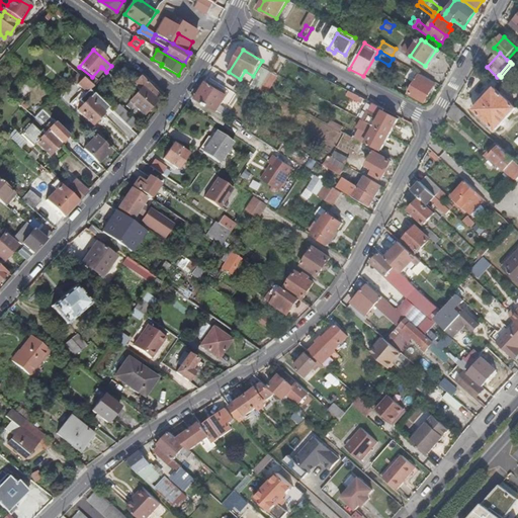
[(517,69),(512,64),(501,77),(508,83),(517,72),(517,69)]
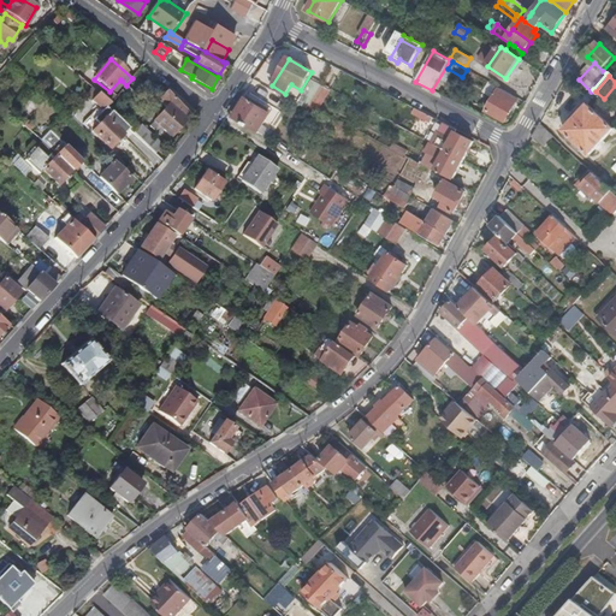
[(122,81),(107,99),(112,102),(122,92),(126,86),(122,81)]
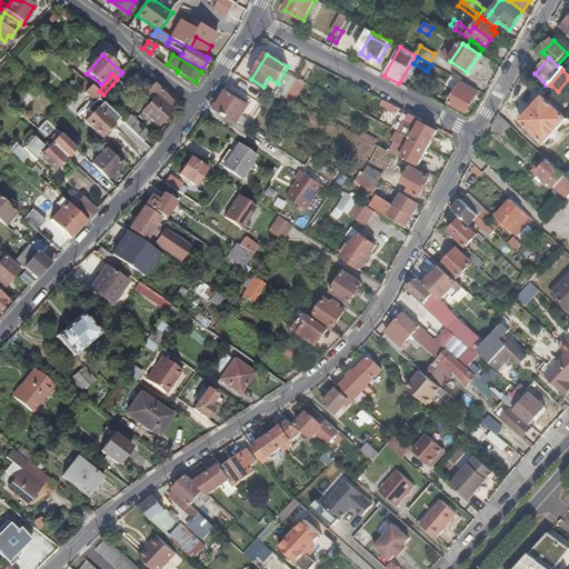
[(289,75),(275,97),(282,101),(283,102),(297,80),(289,75)]
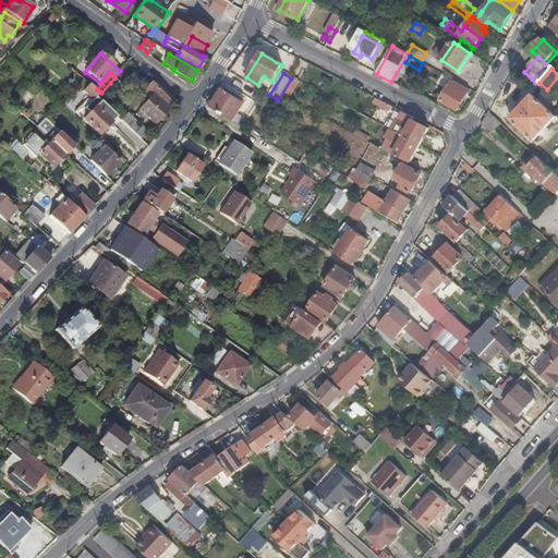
[(101,93),(97,98),(100,101),(106,107),(121,92),(130,99),(126,104),(131,108),(135,105),(140,109),(147,117),(155,123),(167,110),(166,108),(171,102),(152,83),(144,91),(136,92),(131,86),(134,82),(129,76),(117,88),(110,83),(101,93)]
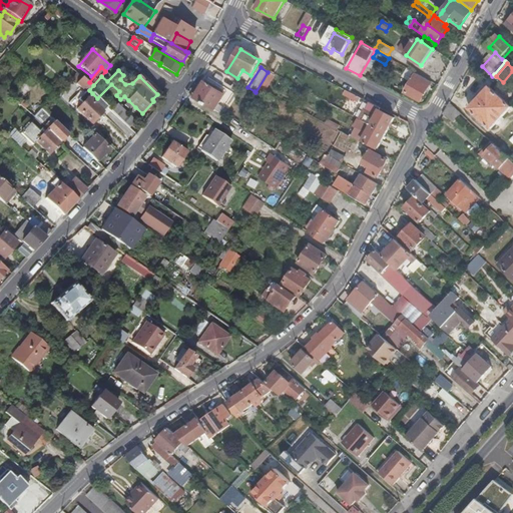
[(422,101),(432,83),(417,74),(407,91),(422,101)]
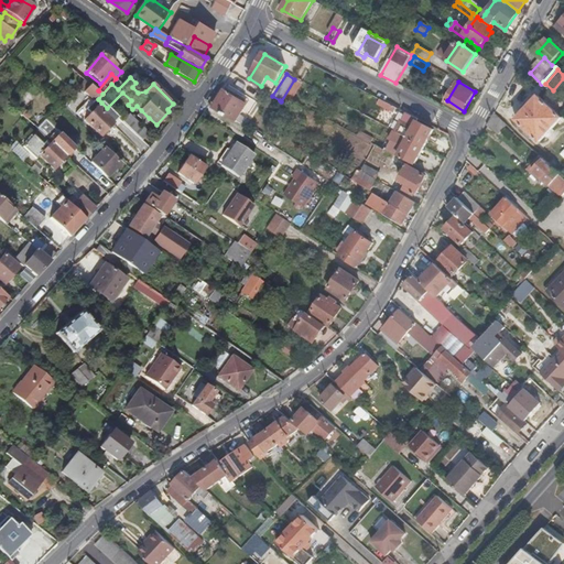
[(98,90),(90,84),(85,91),(96,101),(98,99),(102,94),(98,90)]
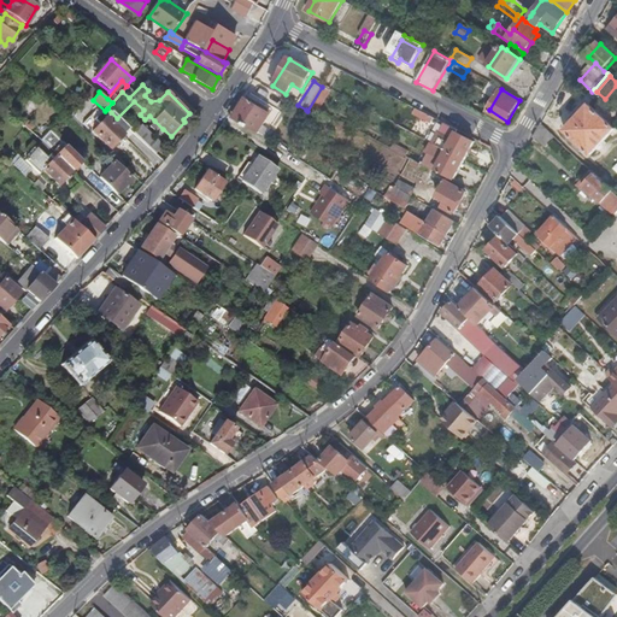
[(250,94),(248,98),(263,107),(259,113),(269,119),(275,110),(250,94)]
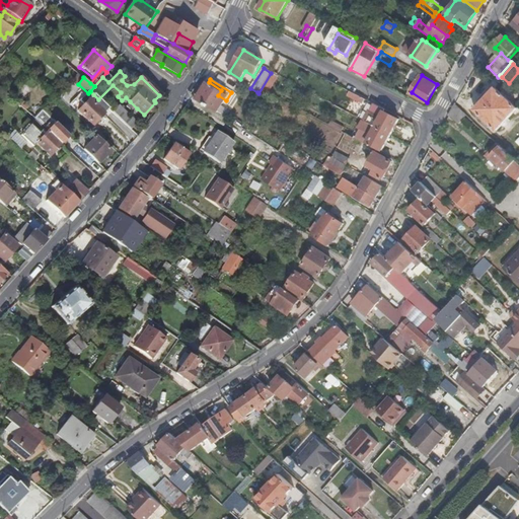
[(209,82),(198,99),(227,119),(232,110),(223,104),(226,100),(218,95),(221,90),(209,82)]
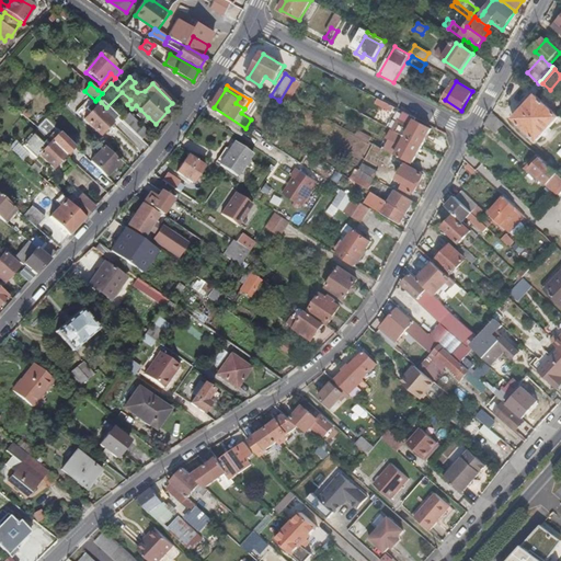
[(540,142),(560,119),(560,118),(538,96),(517,119),(540,142)]
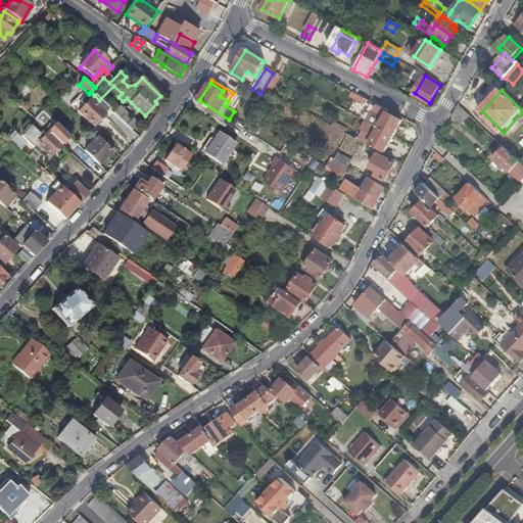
[(260,94),(259,93),(257,98),(266,103),(269,98),(260,94)]
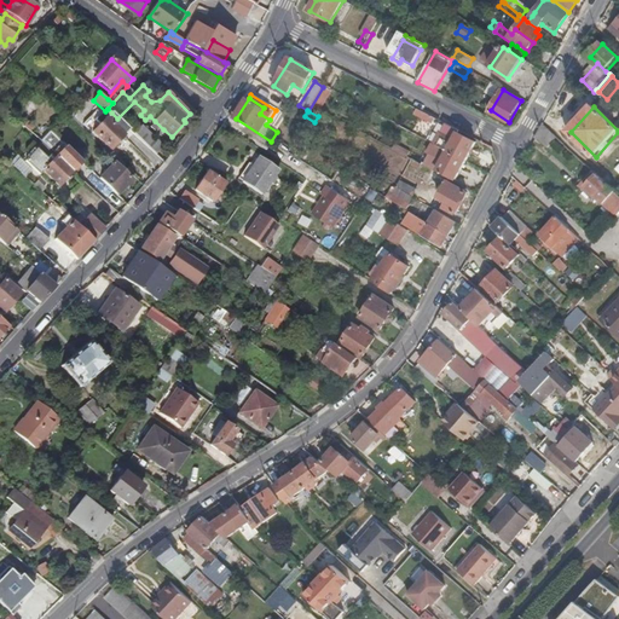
[(429,115),(418,110),(416,115),(422,119),(423,119),(427,120),(429,115)]
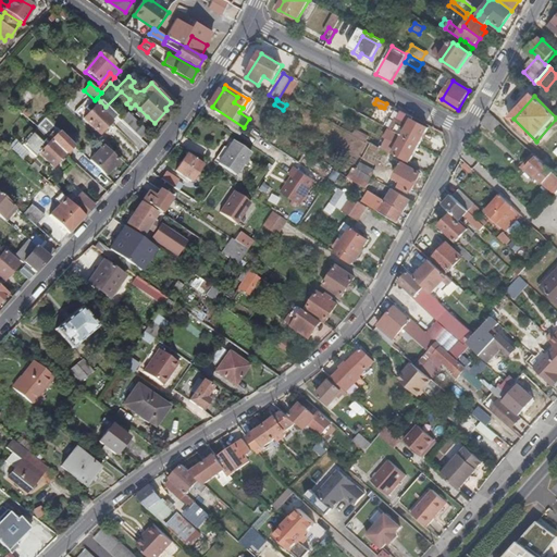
[(106,107),(100,101),(89,112),(84,108),(79,112),(85,118),(83,120),(99,135),(116,118),(106,107)]
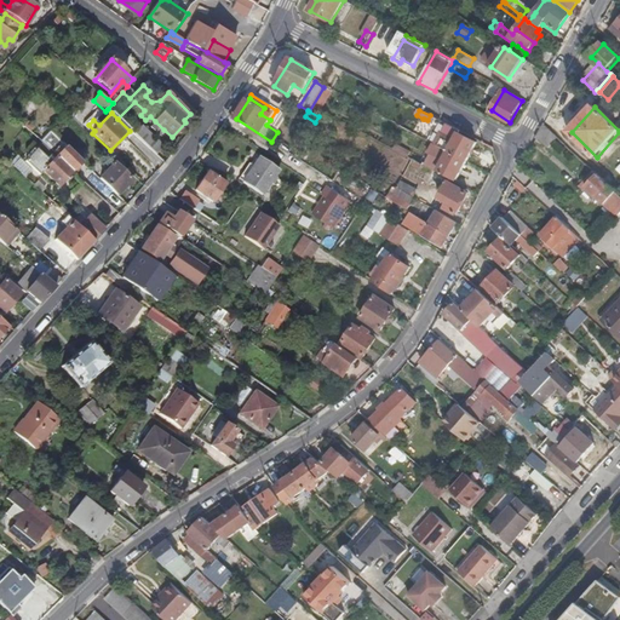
[(159,135),(164,130),(155,121),(151,126),(159,135)]
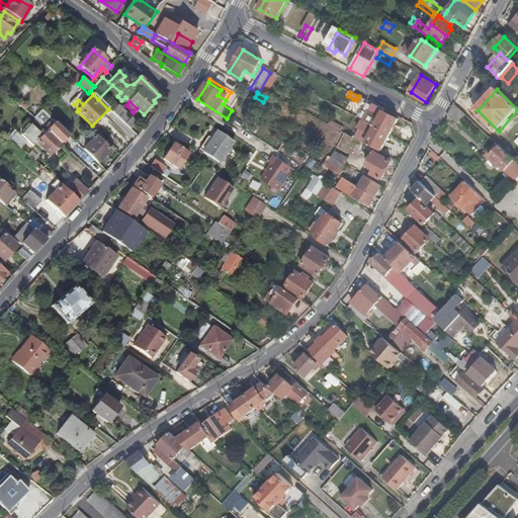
[(456,104),(450,114),(459,123),(467,114),(456,104)]
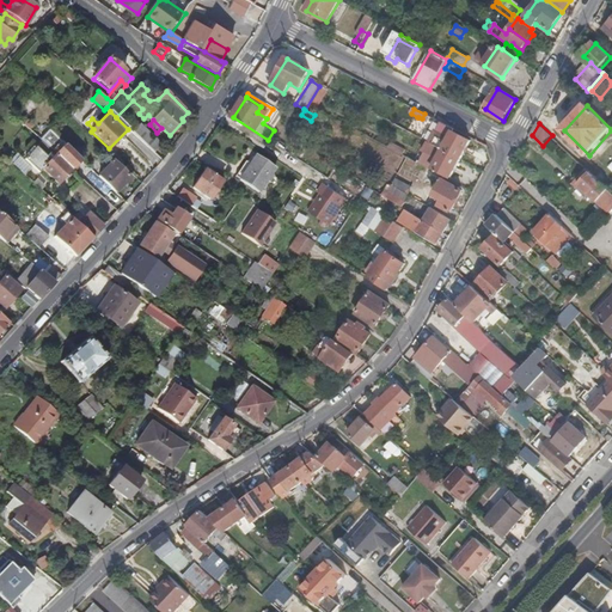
[(132,132),(151,154),(160,147),(141,124),(132,132)]
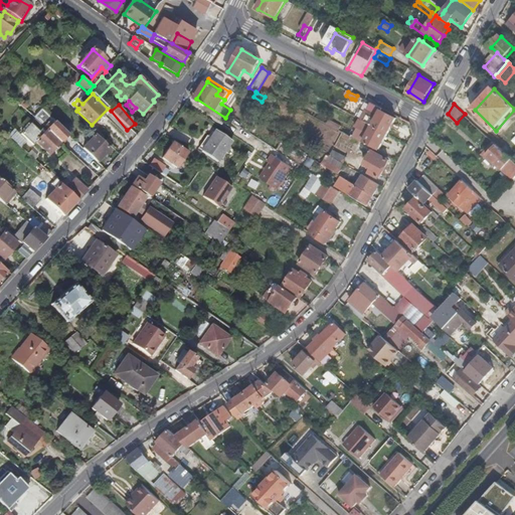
[(67,134),(42,111),(40,109),(33,116),(43,126),(60,142),(67,134)]
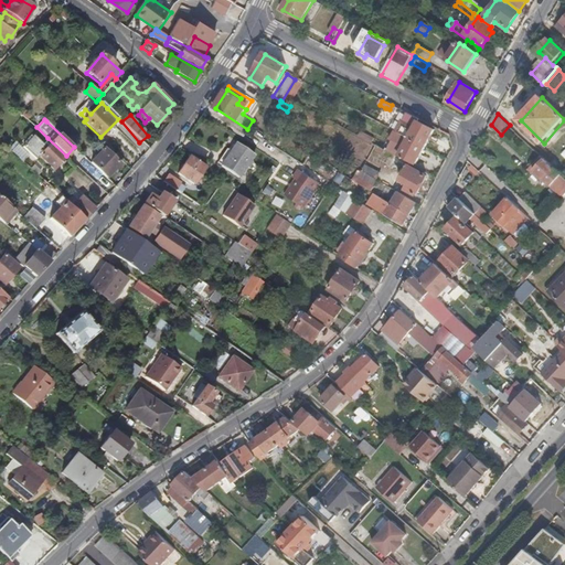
[(403,123),(398,132),(409,139),(427,148),(436,131),(419,123),(415,129),(403,123)]
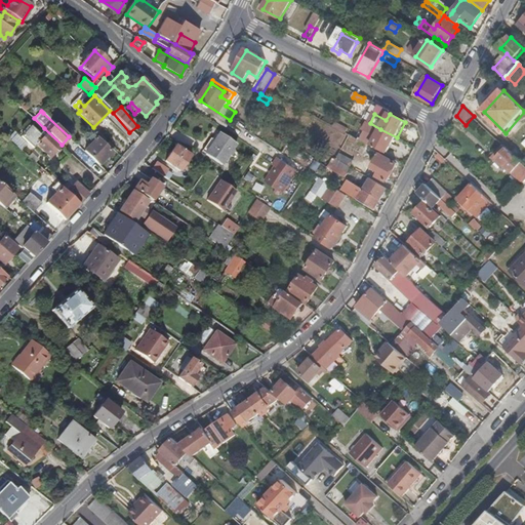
[(336,122),(334,127),(364,144),(367,138),(336,122)]
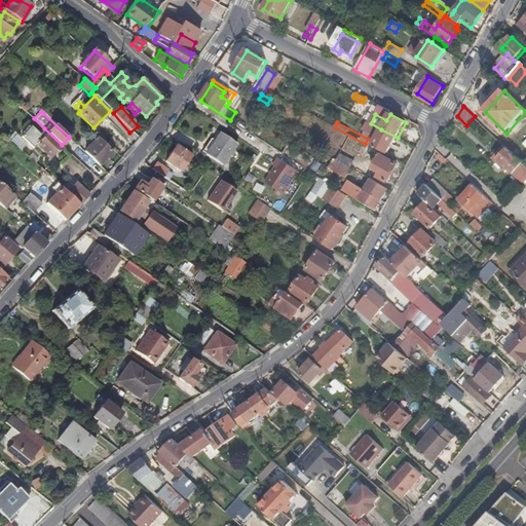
[(49,157),(62,145),(44,128),(40,133),(31,124),(21,136),(32,147),(35,144),(49,157)]
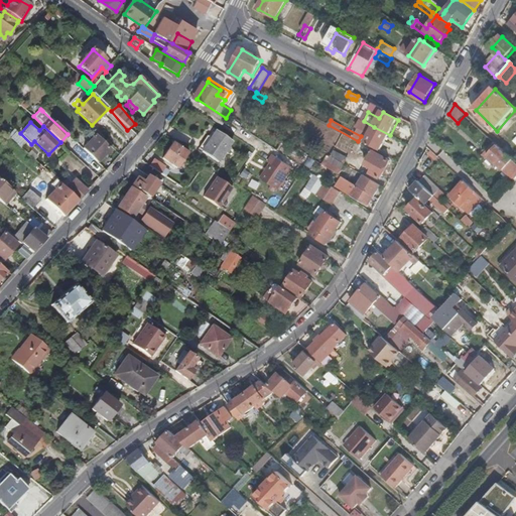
[(390,135),(374,127),(367,142),(382,151),(390,135)]
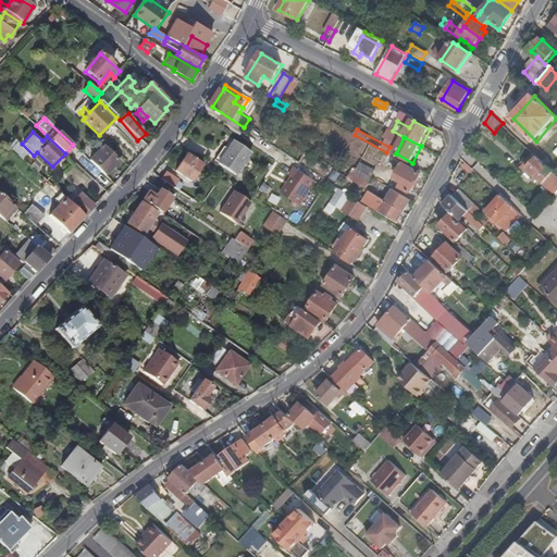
[(218,162),(233,173),(248,153),(232,141),(218,162)]
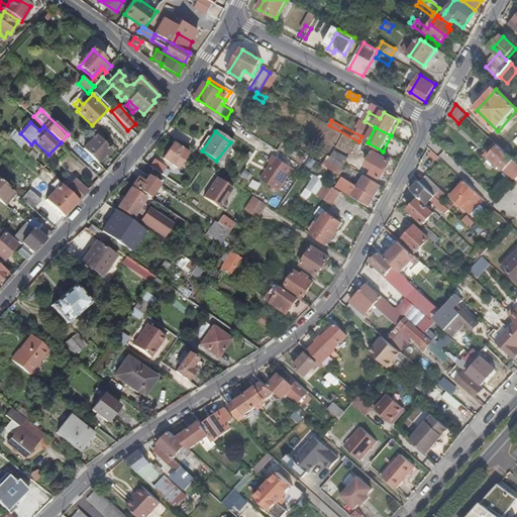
[(13,133),(9,140),(21,147),(25,141),(13,133)]
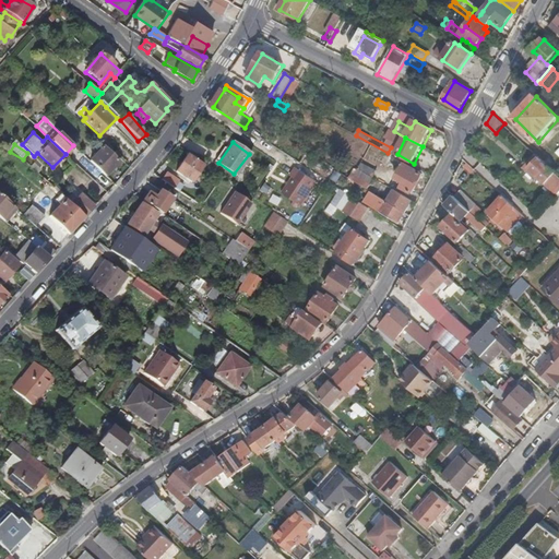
[(103,146),(88,161),(106,176),(119,163),(103,146)]
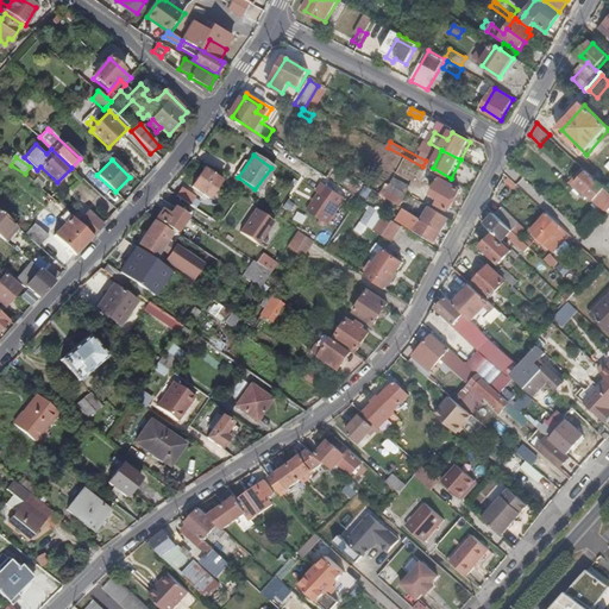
[(586,169),(578,161),(573,167),(581,175),(586,169)]
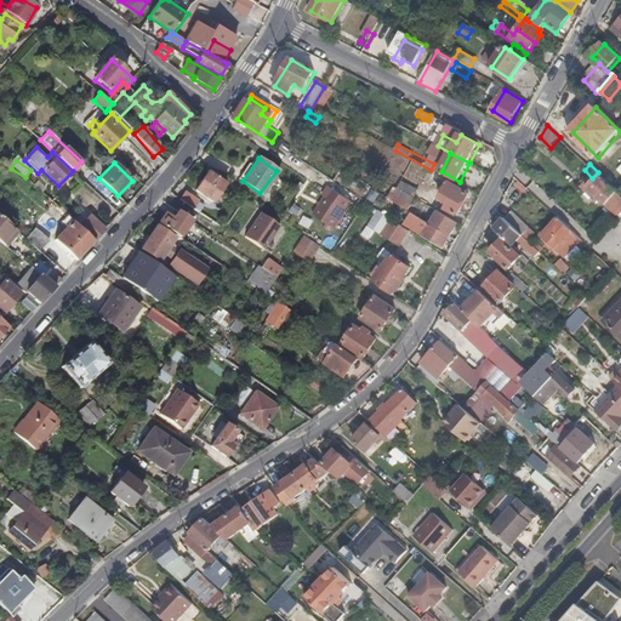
[(195,192),(212,204),(227,184),(209,172),(195,192)]
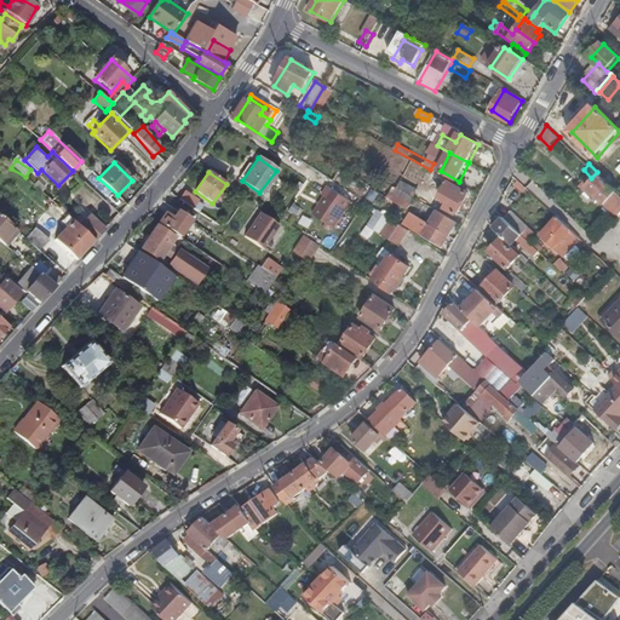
[(597,172),(591,178),(585,185),(589,188),(600,174),(597,172)]
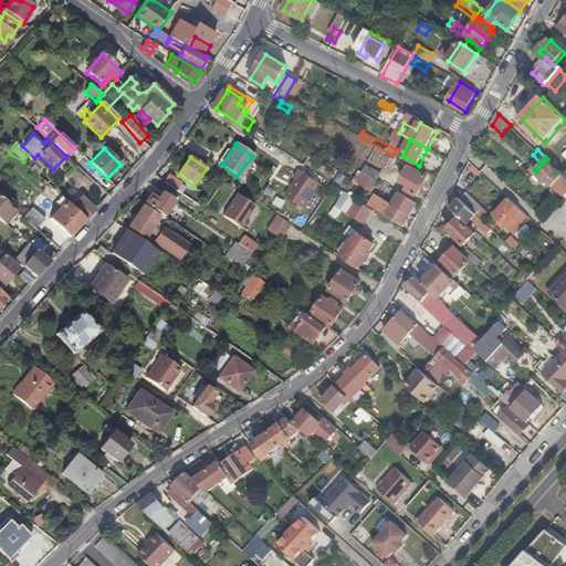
[(551,161),(564,175),(565,173),(565,169),(554,157),(551,161)]
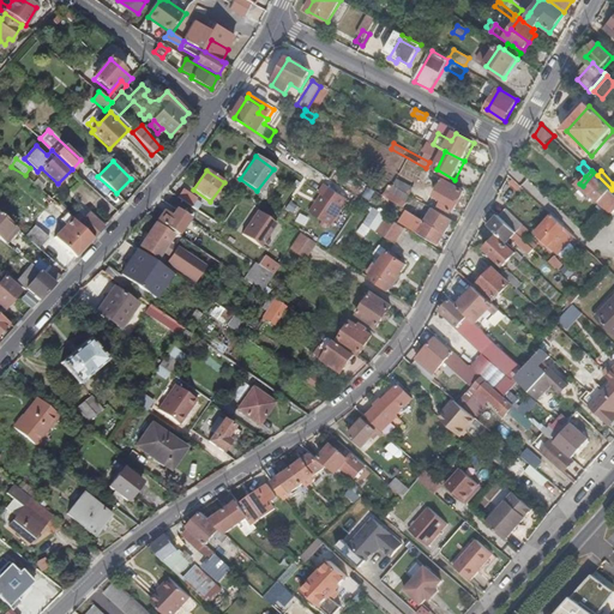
[(601,203),(612,190),(597,175),(594,173),(583,186),(597,199),(601,203)]
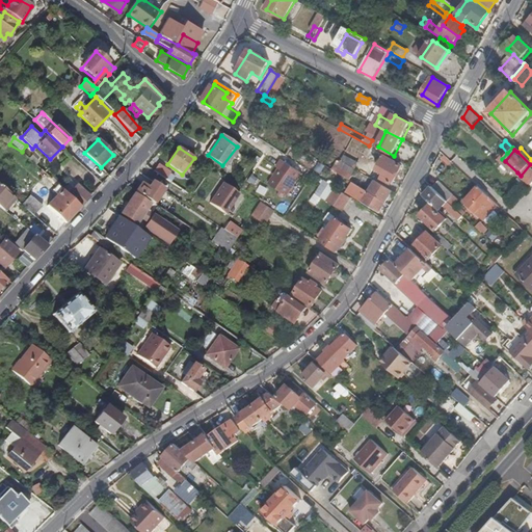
[(344,160),(357,169),(361,162),(347,154),(344,160)]
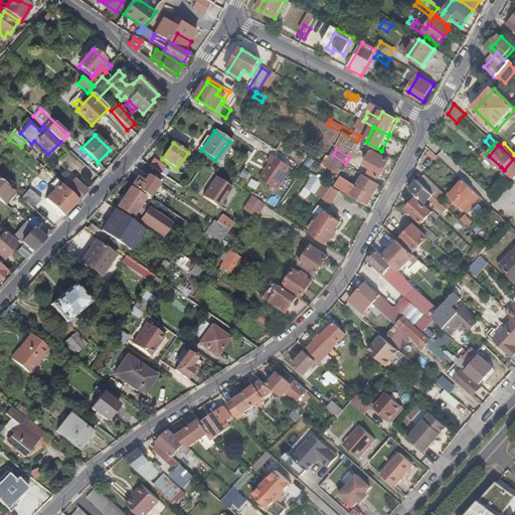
[(364,170),(380,179),(389,161),(374,152),(364,170)]
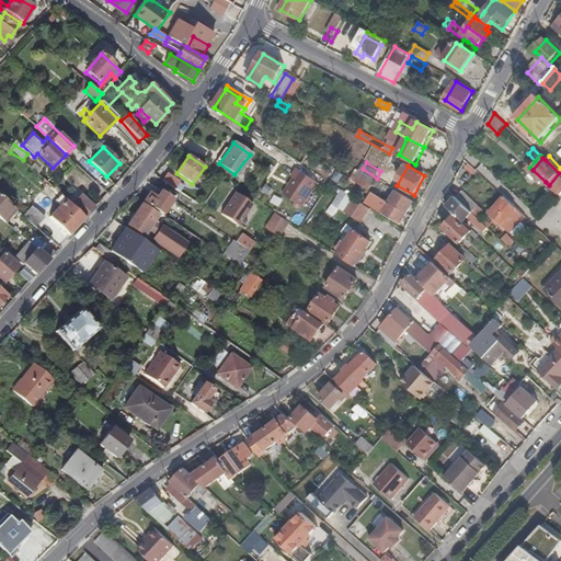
[(542,185),(546,182),(533,170),(529,168),(527,170),(542,185)]
